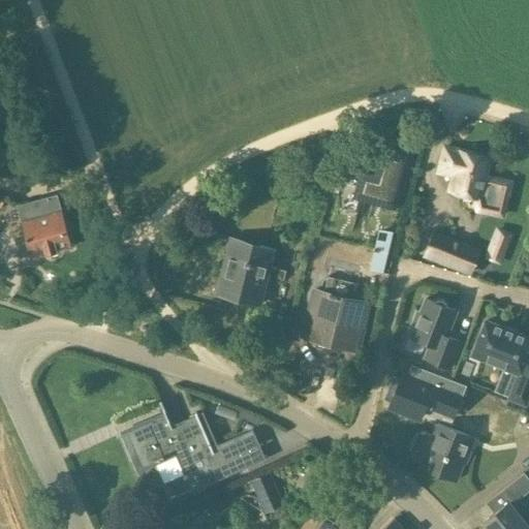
[(446,147),(439,172),(454,176),(449,191),(479,198),(477,207),(502,214),(510,180),(486,174),(490,158),(446,147)]
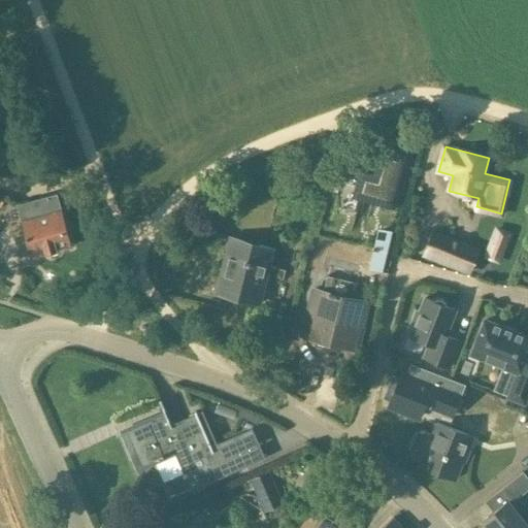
[(345,165),(331,217),(353,223),(363,187),(374,190),(370,202),(393,208),(408,155),(386,149),(378,174),(345,165)]
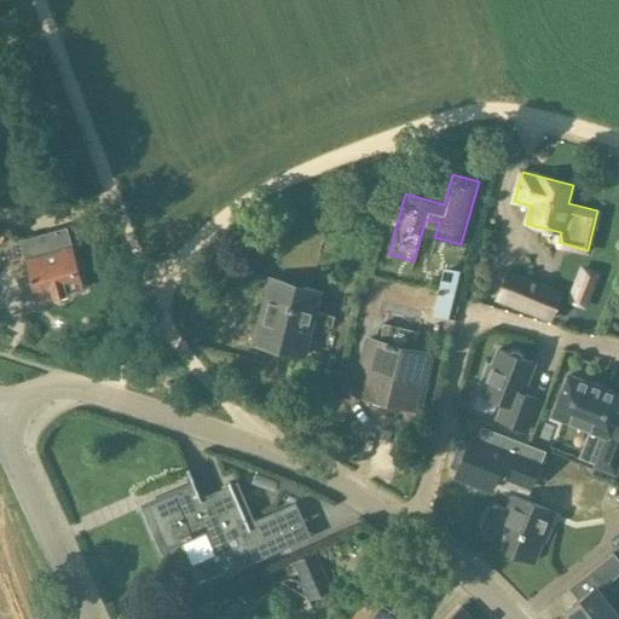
[(19,239),(29,275),(17,277),(23,302),(35,299),(36,301),(82,288),(67,227),(19,239)]
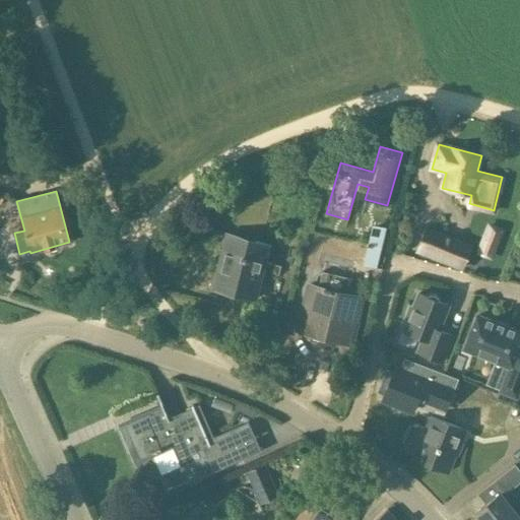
[(505,230),(486,223),(474,255),(494,262),(505,230)]
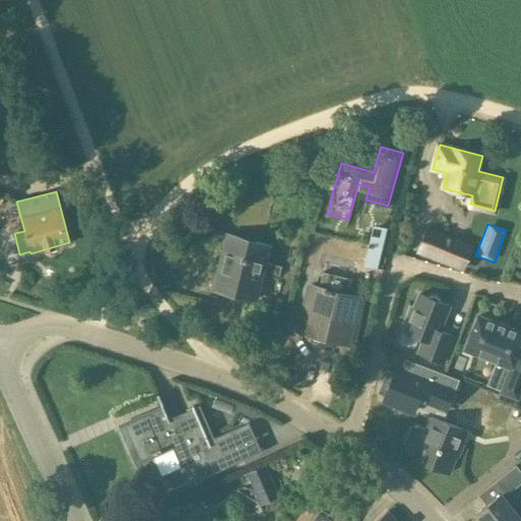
[(374,226),(369,246),(382,249),(387,229),(374,226)]
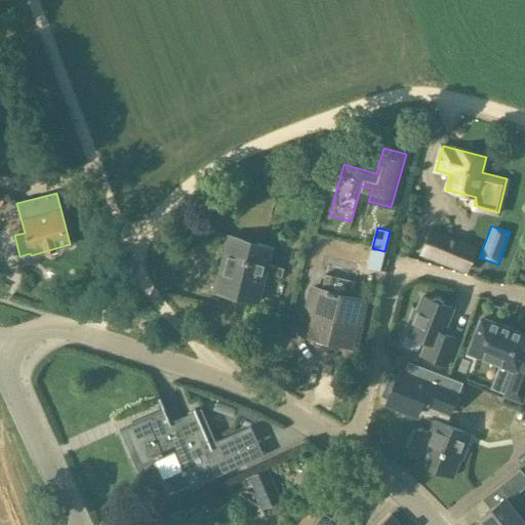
[(418,255),(467,275),(477,246),(429,229),(418,255)]
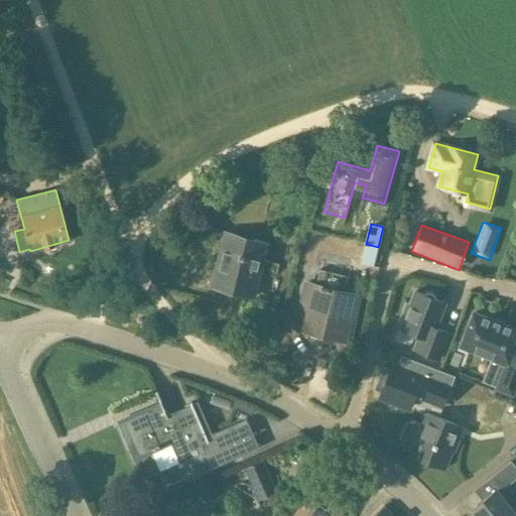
[(266,243),(225,233),(212,287),(253,298),(266,243)]
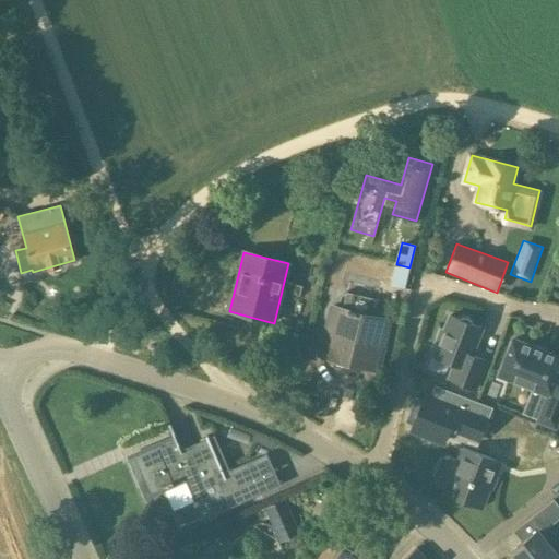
[(390,321),(372,317),(377,299),(347,292),(343,309),(331,307),(319,356),(378,371),(390,321)]
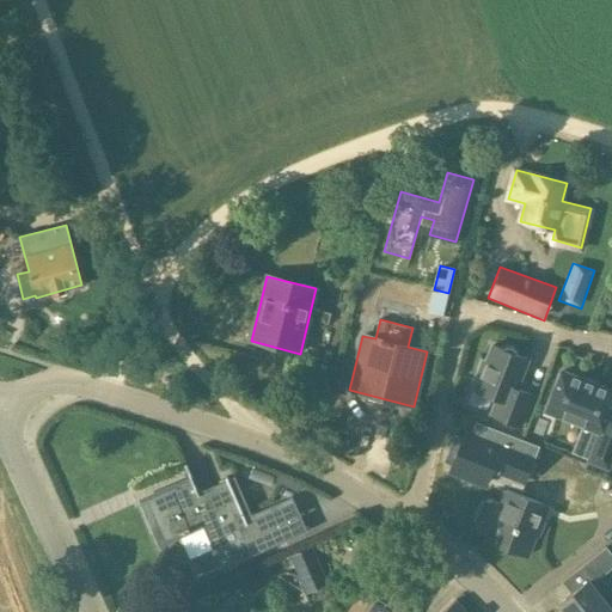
[(508,348),(505,350),(494,346),(476,390),(499,399),(493,415),(521,427),(533,395),(518,389),(528,359),(519,355),(518,352),(514,348),(508,348)]
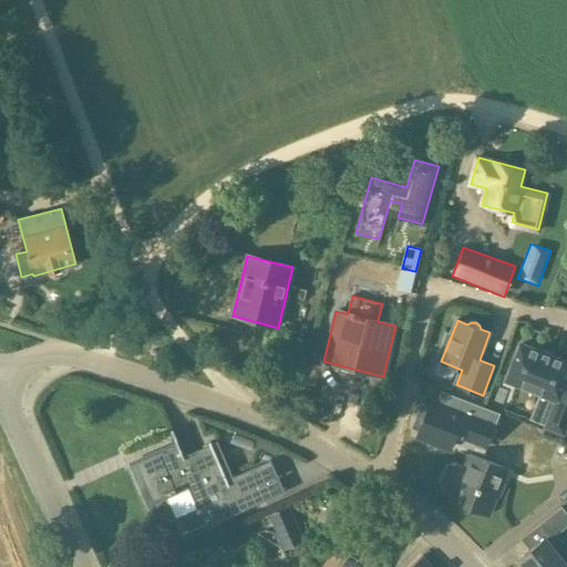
[(566,362),(519,344),(505,381),(556,401),(546,426),(565,434),(566,426),(566,385),(565,384),(566,378),(566,362)]
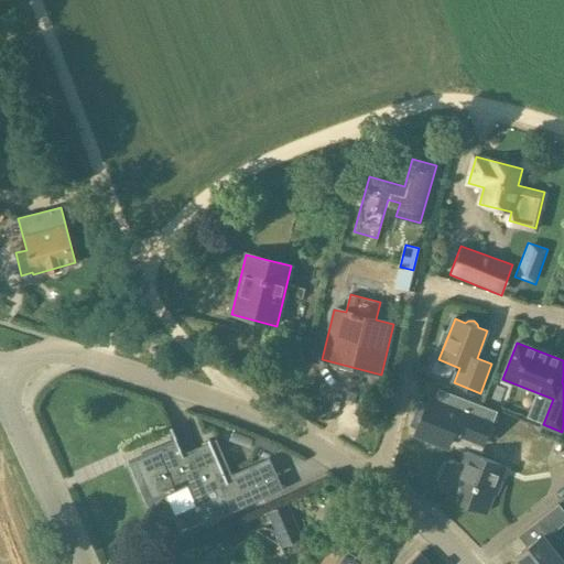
[(420,402),(411,425),(418,427),(415,433),(447,445),(453,431),(483,443),(496,411),(461,398),(455,410),(429,399),(426,404),(420,402)]
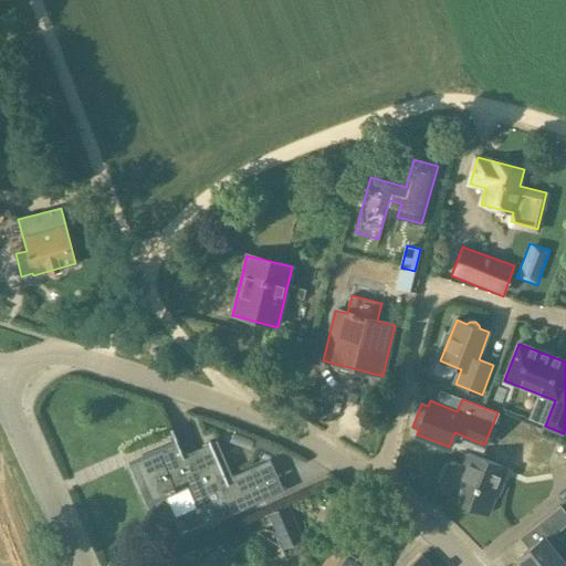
[(124,464),(180,440),(176,429),(119,453),(124,464)]
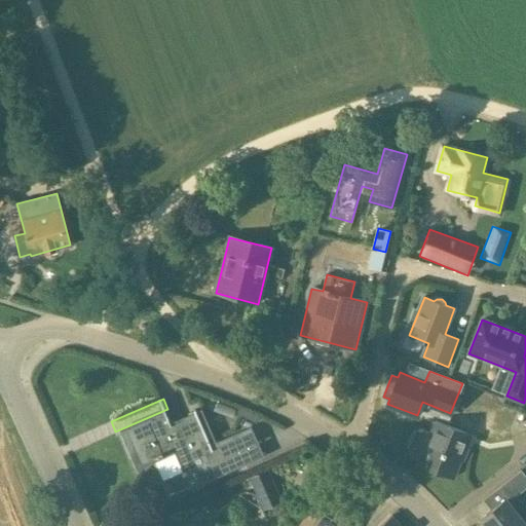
[(166,412),(126,430),(142,465),(177,450),(192,486),(214,477),(241,465),(230,441),(213,448),(198,414),(172,425),(166,412)]
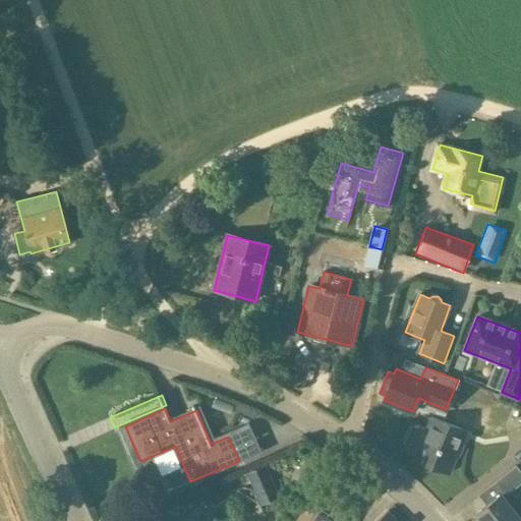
[(411,429),(405,446),(407,451),(416,454),(414,460),(451,473),(467,430),(430,416),(425,430),(416,427),(411,429)]
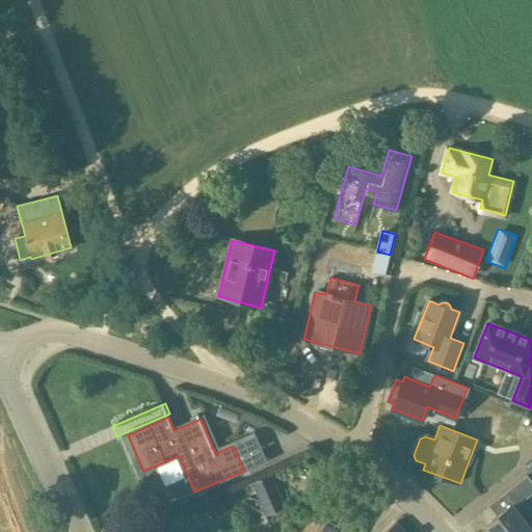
[(284,508),(276,488),(294,482),(286,461),(270,467),(269,461),(250,469),(268,514),(284,508)]
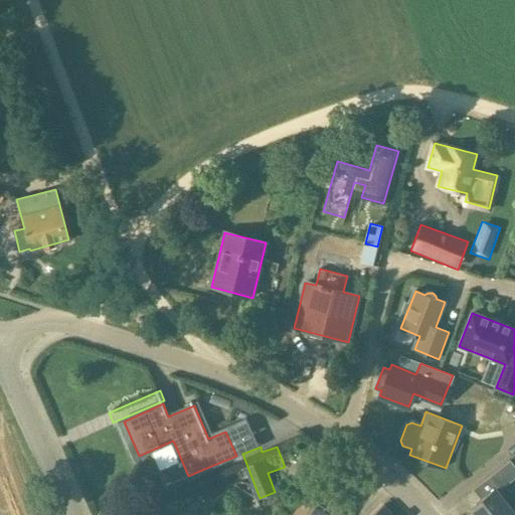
[(492,475),(502,488),(506,485),(514,477),(514,466),(510,461),(492,475)]
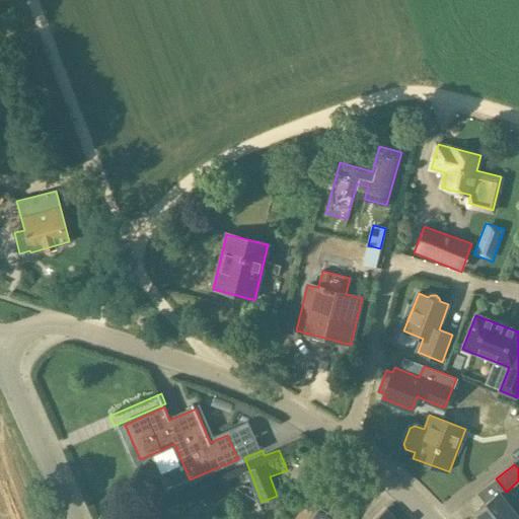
[(314,491),(296,518),(342,518),(352,504),(337,495),(332,502),(314,491)]
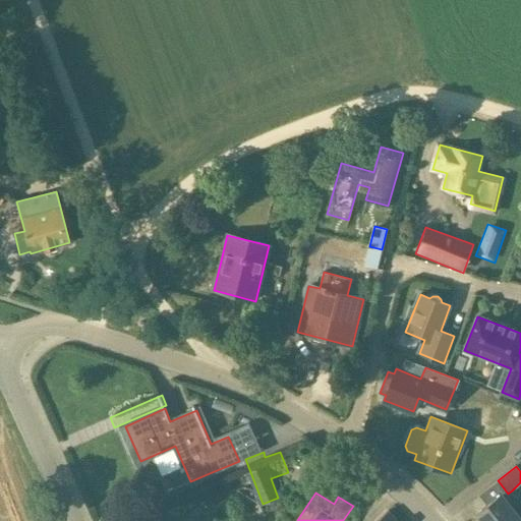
[(486,507),(476,515),(480,520),(519,520),(520,520),(520,505),(515,510),(502,495),(486,507)]
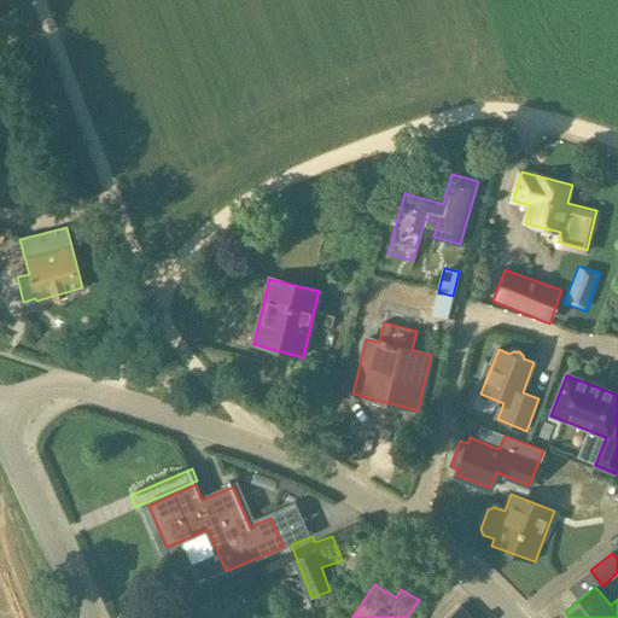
[(472,617),(460,606),(447,617),(472,617)]
